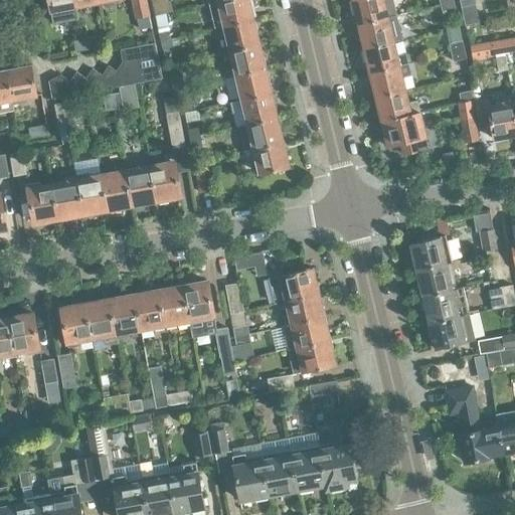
[(74,6),(72,0),(48,0),(53,22),(76,18),(74,6)]
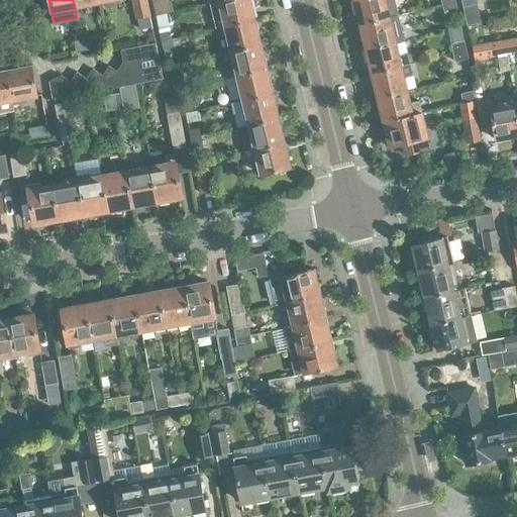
[(151,24),(145,0),(132,0),(138,26),(151,24)]
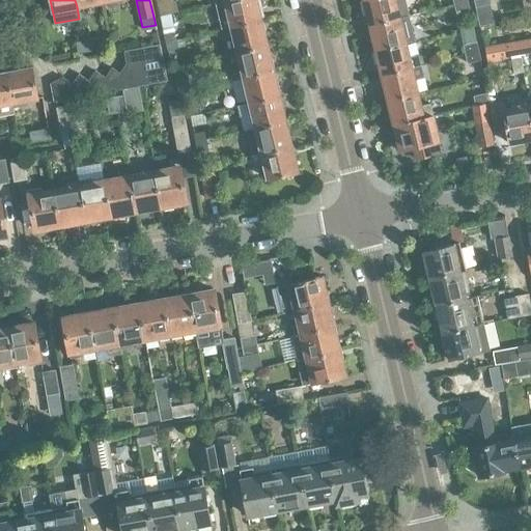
[(231,27),(261,20),(256,0),(232,0),(217,4),(222,29),(231,27)]
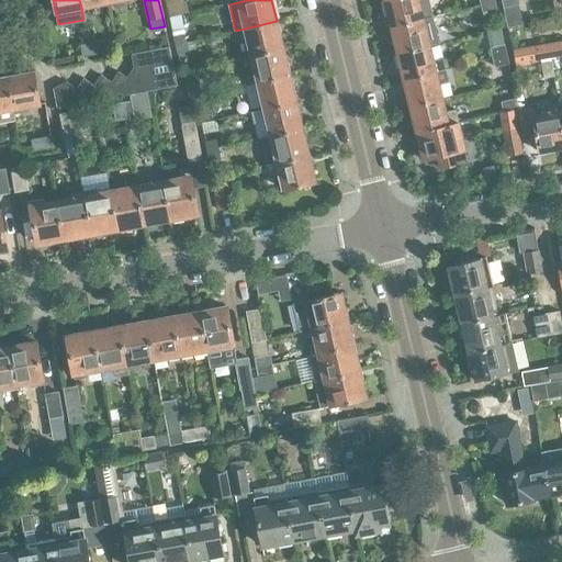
[(384,0),(392,26),(424,19),(435,17),(430,0),(384,0)]
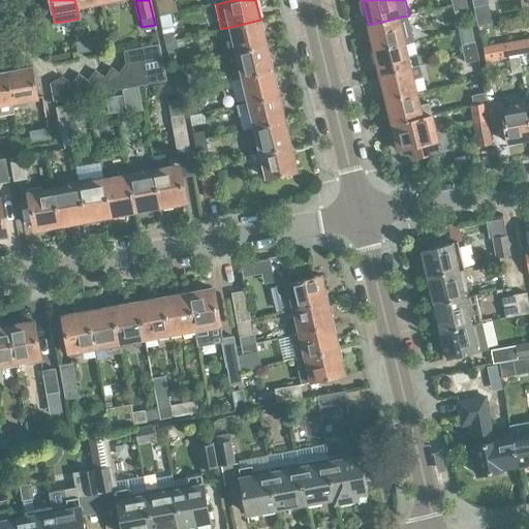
[(489,6),(487,0),(472,0),(474,9),(489,6)]
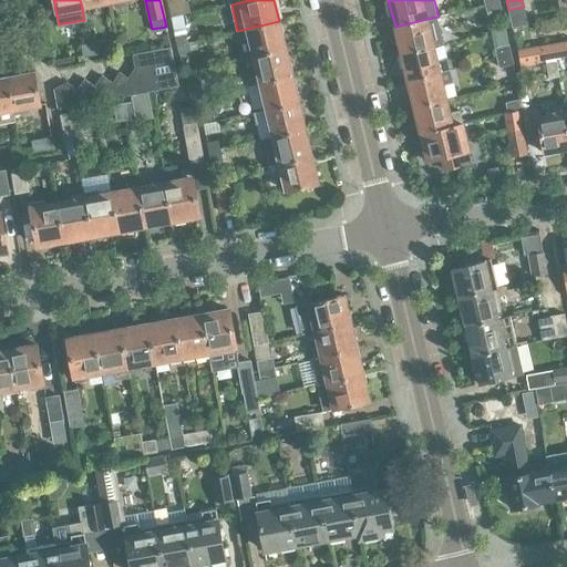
[(498,1),(484,4),(487,14),(501,11),(498,1)]
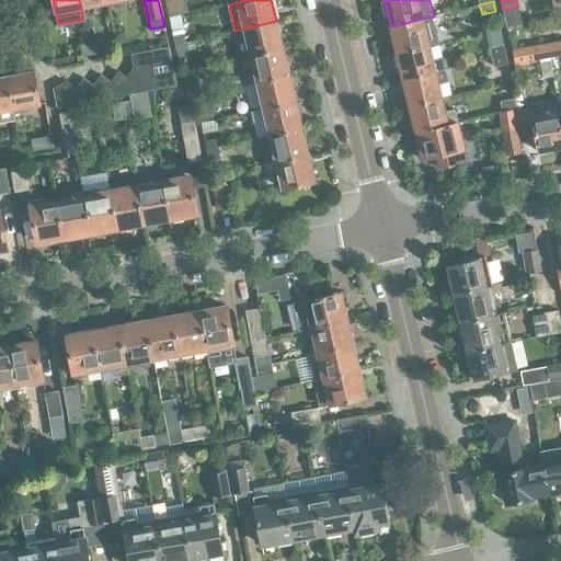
[(169,18),(174,44),(185,41),(180,15),(169,18)]
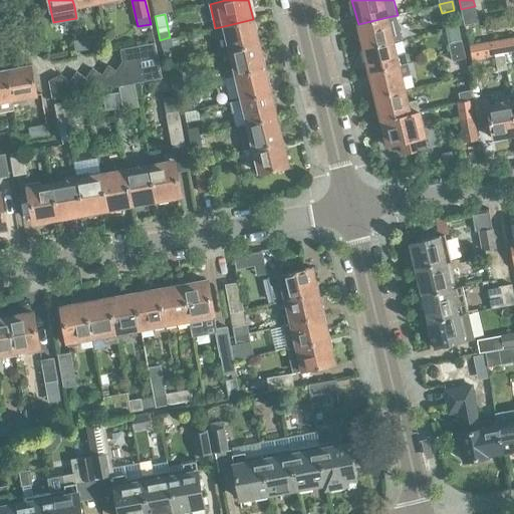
[(388,17),(358,24),(364,48),(394,41),(388,17)]
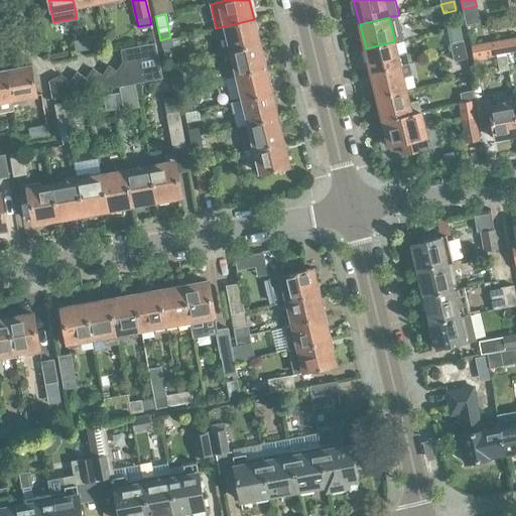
[(254,19),(225,26),(231,51),(260,43),(254,19)]
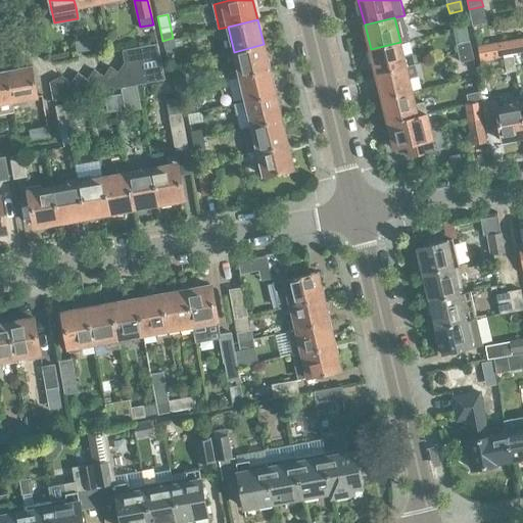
[(457,46),(459,55),(472,52),(467,29),(455,32),(458,46),(457,46)]
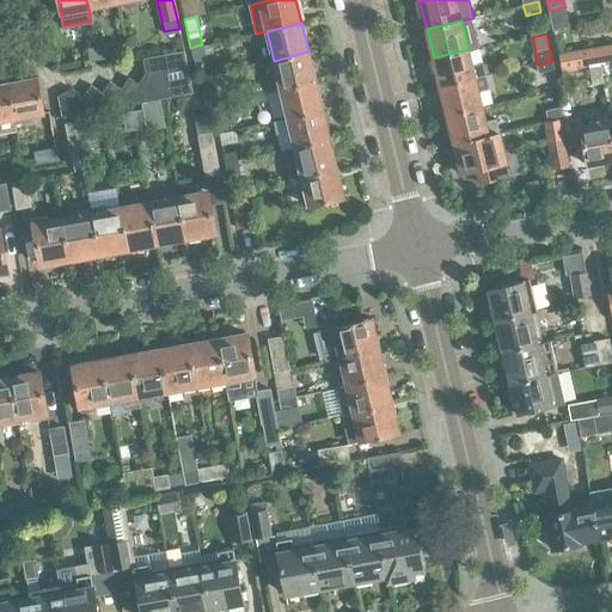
[(97,44),(99,59),(111,56),(109,42),(97,44)]
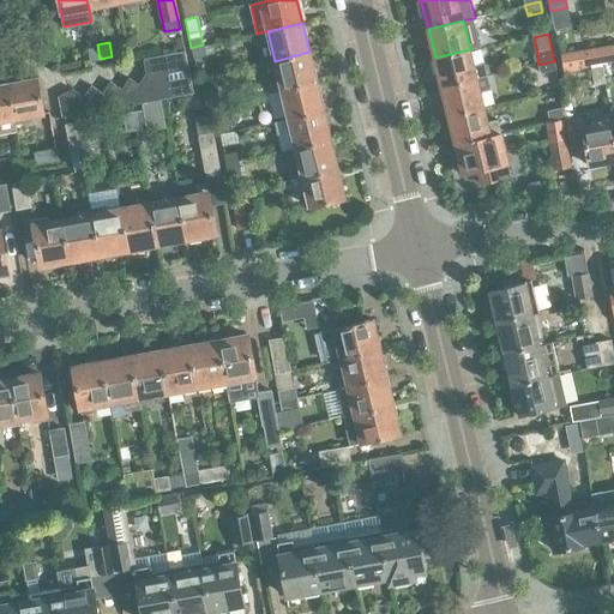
[(100,59),(97,44),(89,46),(91,60),(100,59)]
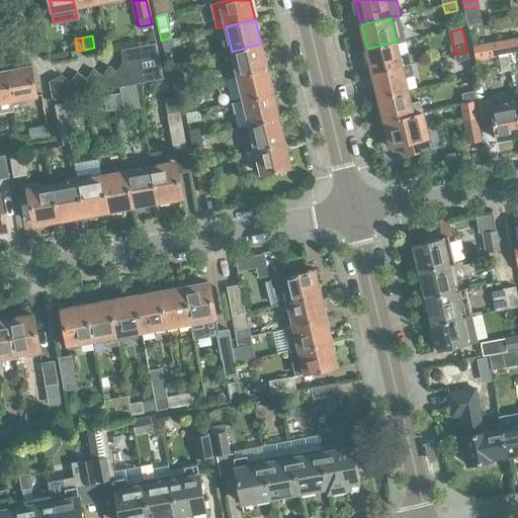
[(173,47),(171,37),(161,40),(163,49),(173,47)]
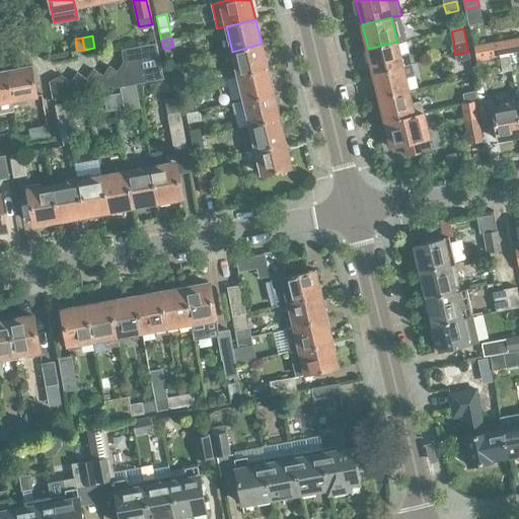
[(518,38),(473,46),(476,60),(497,56),(497,54),(518,50),(518,38)]
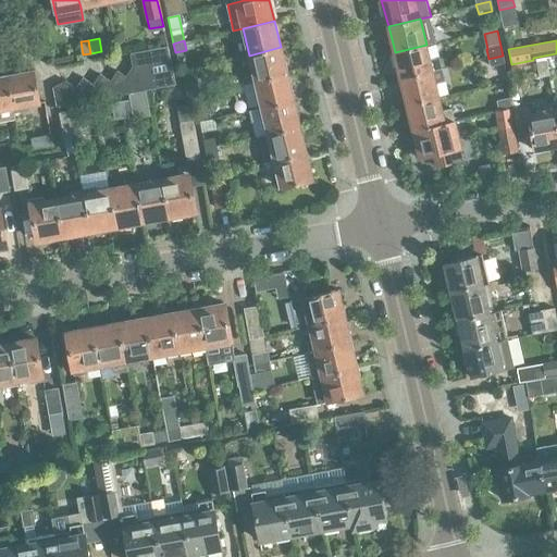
[(395,52),(400,78),(443,69),(441,61),(431,63),(426,45),(395,52)]
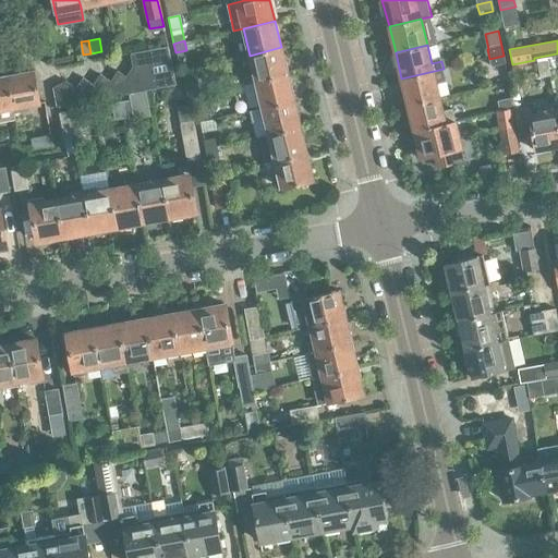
[(131,53),(133,67),(155,81),(157,88),(176,84),(168,47),(131,53)]
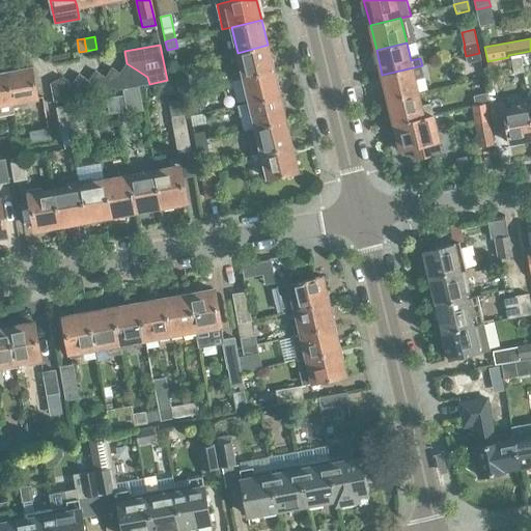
[(268,45),(238,53),(244,78),(274,71),(268,45)]
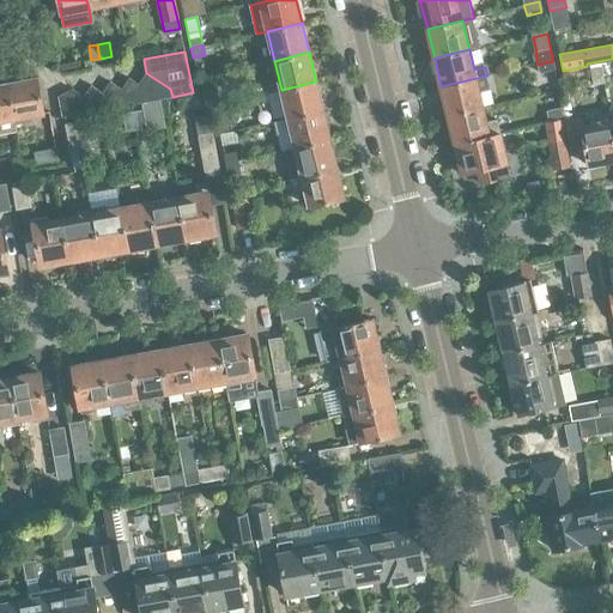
[(556,72),(553,61),(538,65),(540,76),(556,72)]
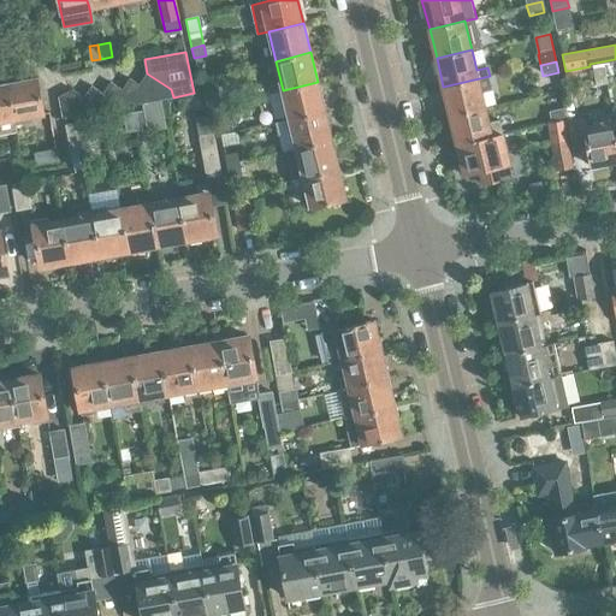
[(593,70),(596,84),(608,83),(605,67),(593,70)]
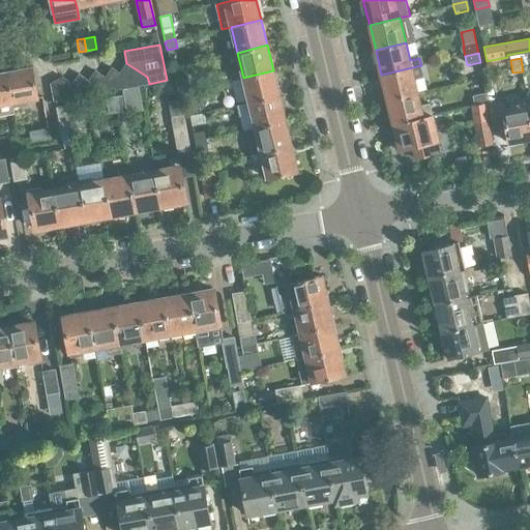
[(126,63),(119,72),(138,85),(149,84),(147,77),(126,63)]
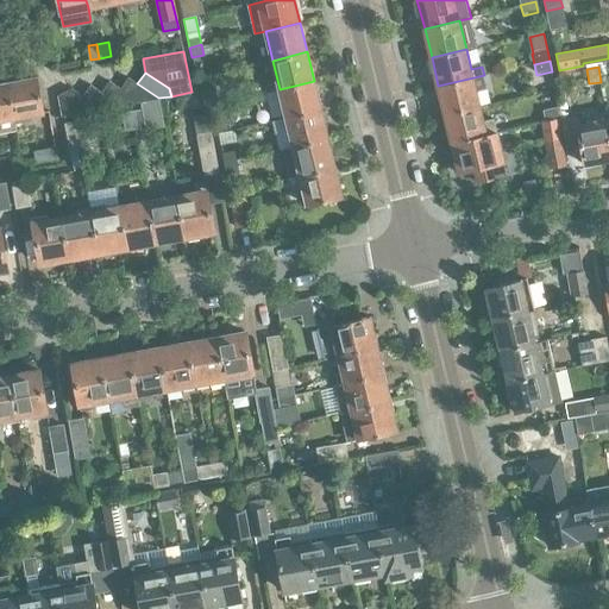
[(484,75),(438,86),(445,114),(481,106),(477,93),(488,90),(484,75)]
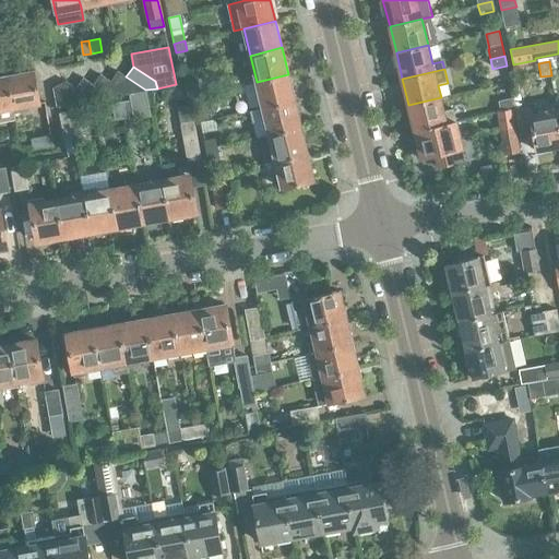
[(7,76),(13,107),(40,103),(34,71),(7,76)]
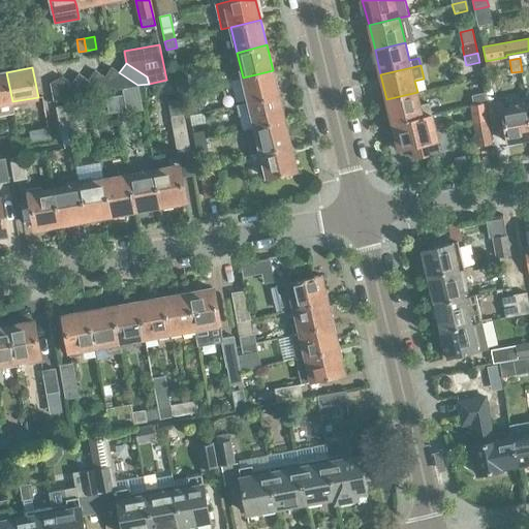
[(104,76),(122,88),(137,85),(119,72),(112,67),(104,76)]
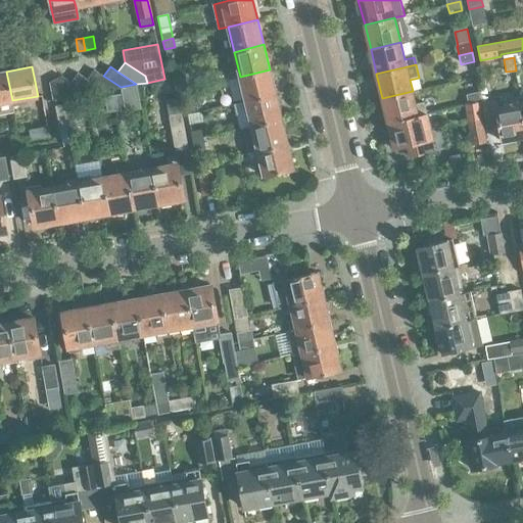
[(94,69),(88,79),(104,90),(121,87),(103,76),(94,69)]
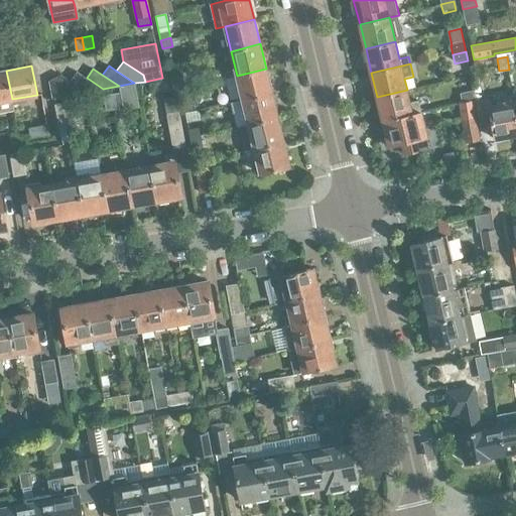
[(266,69),(237,76),(243,100),(272,93),(266,69)]
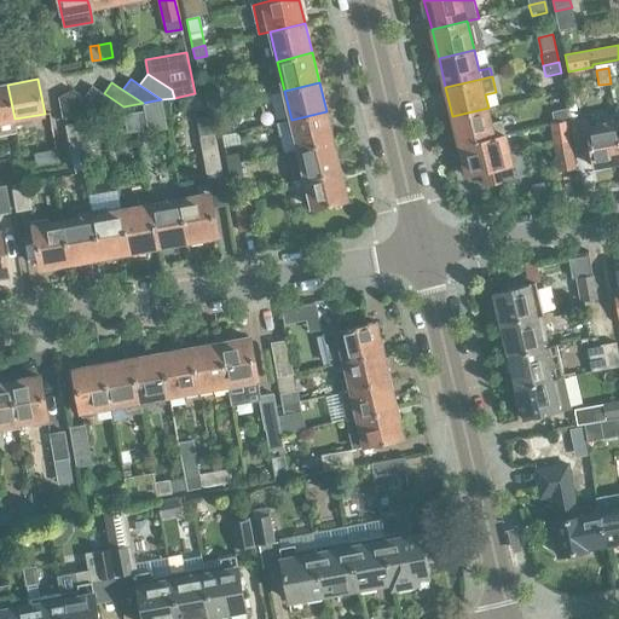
[(15,119),(7,85),(0,85),(0,134),(17,132),(15,119)]
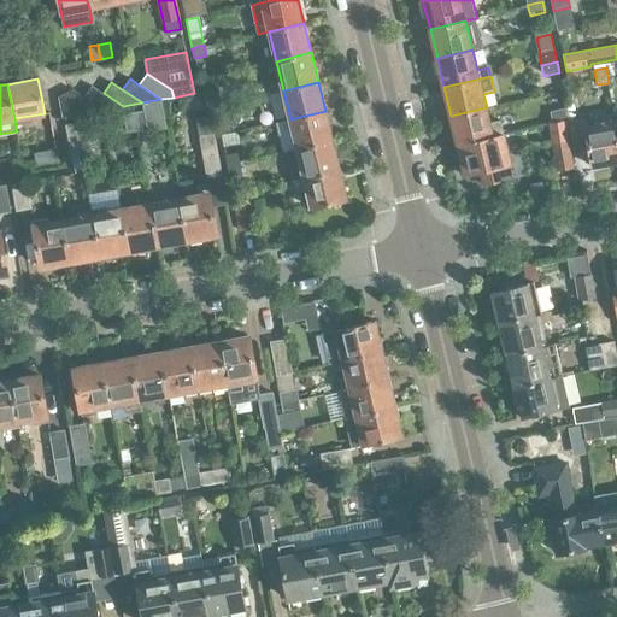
[(92,86),(84,97),(104,110),(123,106),(104,93),(92,86)]
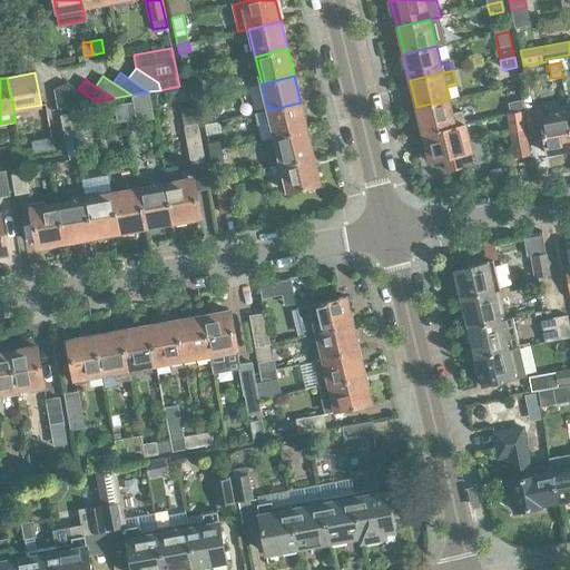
[(196,99),(207,97),(205,79),(194,81),(196,99)]
